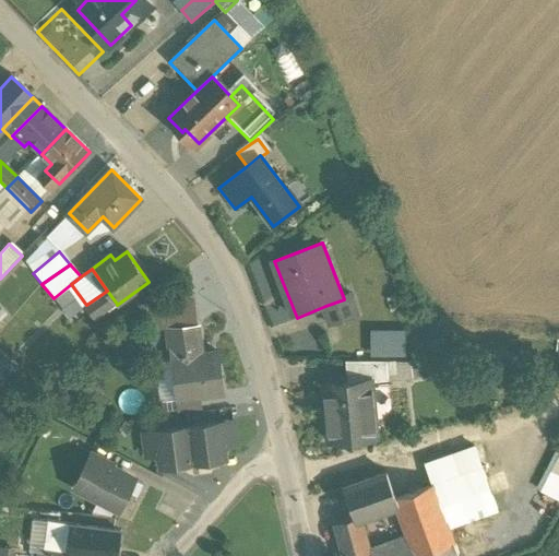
[(86,305),(84,306),(94,320),(117,304),(107,291),(86,305)]
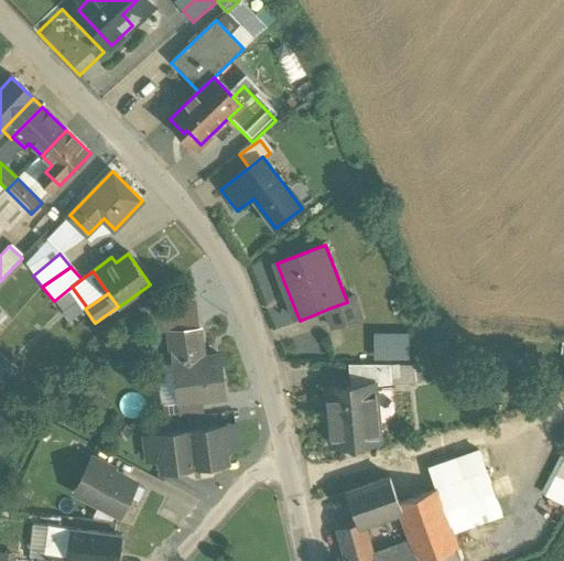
[(347,302),(328,309),(336,328),(361,319),(353,297),(346,299),(347,302)]
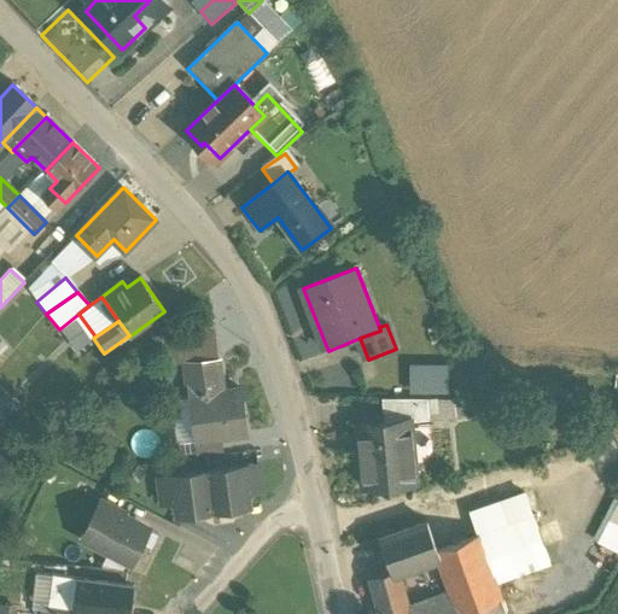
[(185,360),(182,337),(162,339),(164,362),(185,360)]
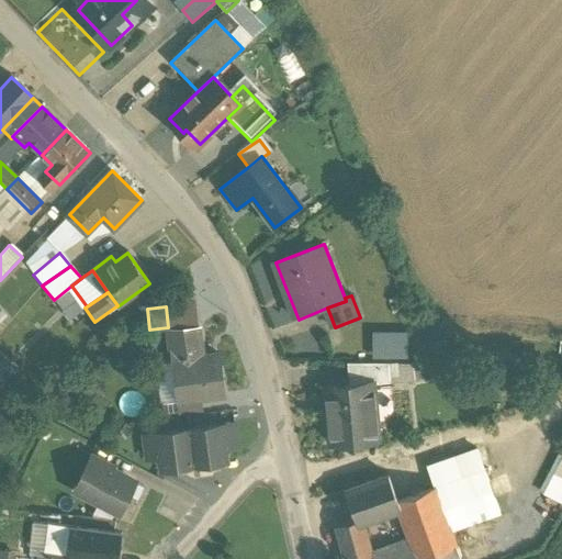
[(172,333),(176,372),(206,370),(203,331),(195,331),(172,333)]
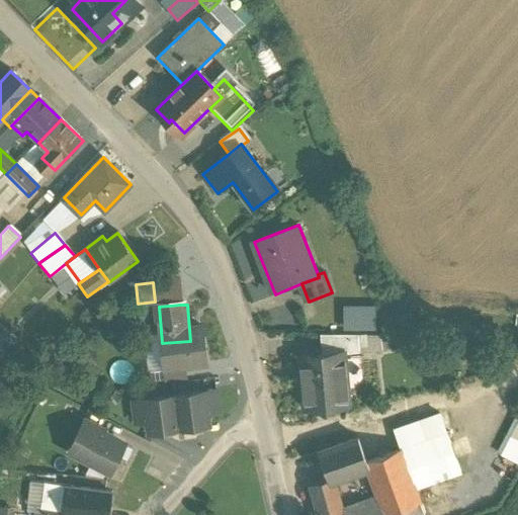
[(376,331),(376,306),(344,306),(344,331),(376,331)]
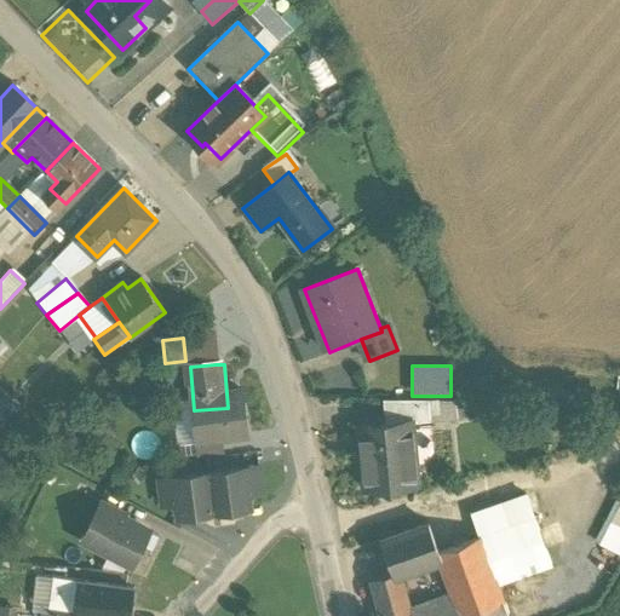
[(0,437),(19,407),(3,397),(0,401),(0,437)]
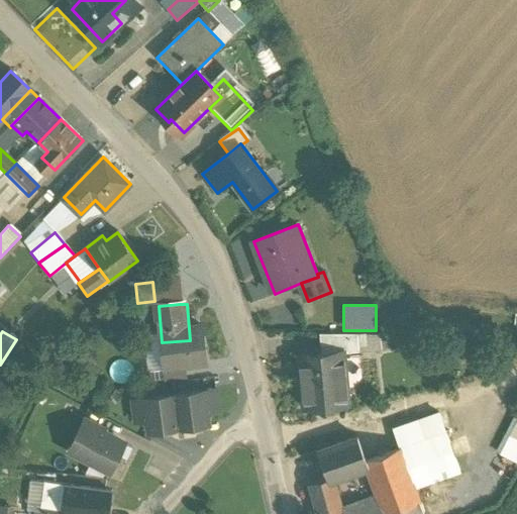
[(358,336),(322,336),(322,355),(344,353),(344,355),(358,355),(358,336)]
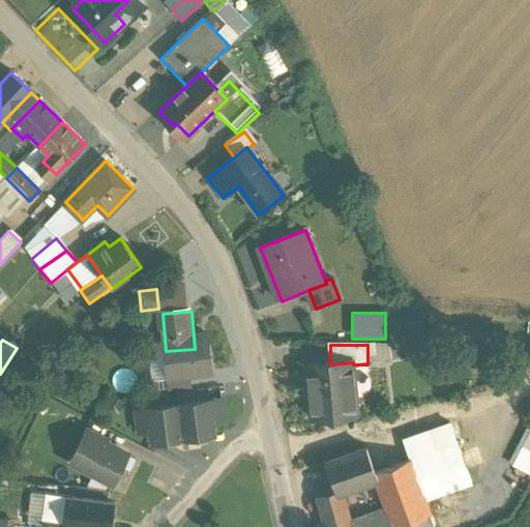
[(195,349),(166,351),(169,378),(216,374),(214,347),(195,349)]
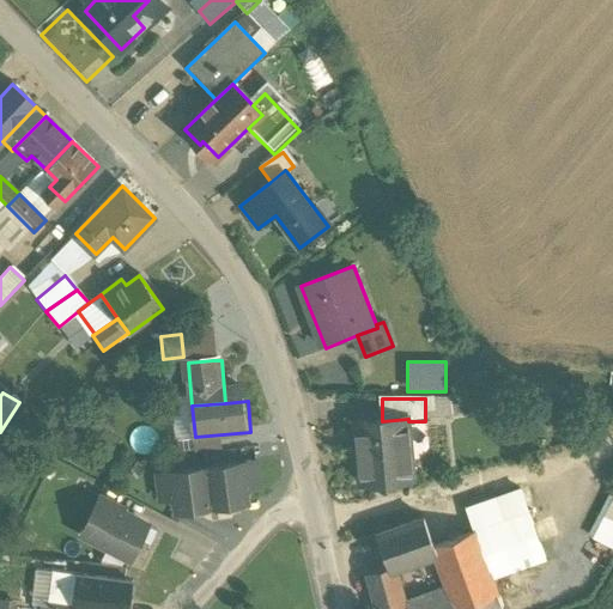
[(382,421),(358,422),(360,462),(358,462),(360,485),(406,481),(405,454),(412,452),(408,421),(408,419),(382,421)]
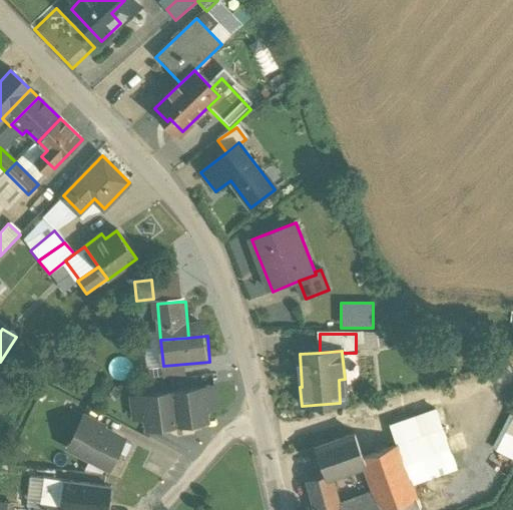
[(214,389),(172,394),(177,427),(201,423),(201,421),(207,420),(205,411),(217,409),(214,389)]
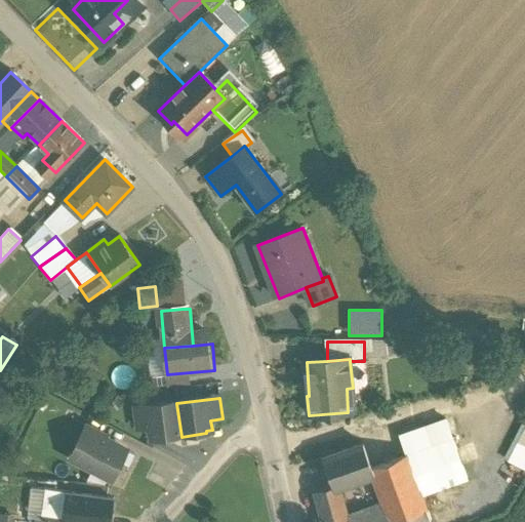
[(176,403),(134,409),(136,430),(149,429),(150,438),(155,437),(156,440),(182,437),(176,403)]
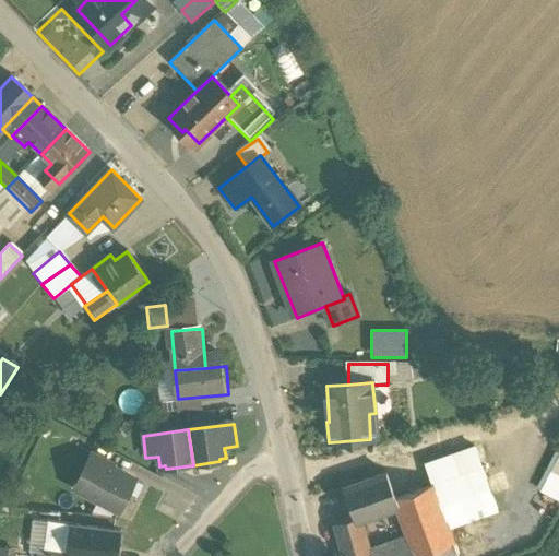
[(558,448),(537,491),(558,500),(558,448)]
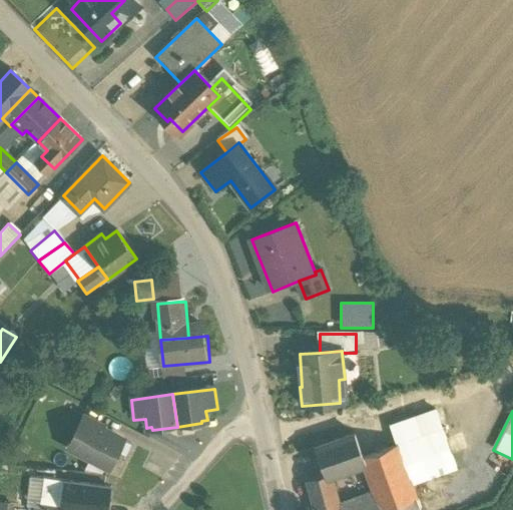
[(121,441),(84,422),(70,450),(107,469),(121,441)]
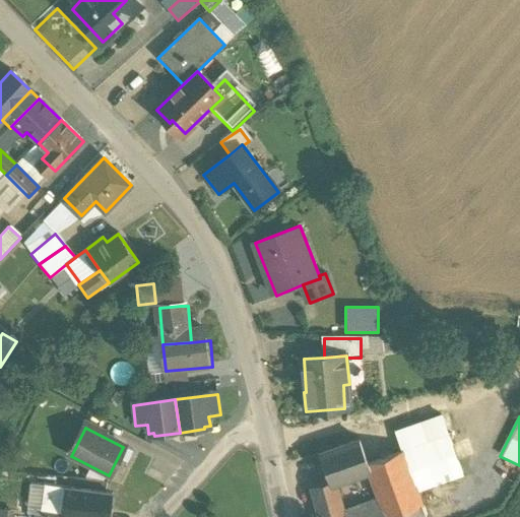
[(448,436),(402,452),(416,493),(463,476),(448,436)]
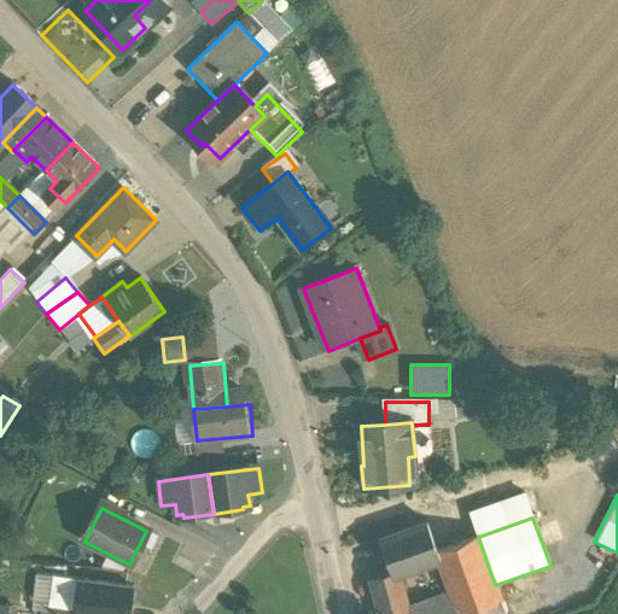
[(427,524),(382,541),(394,576),(397,574),(438,560),(441,560),(437,551),(427,524)]
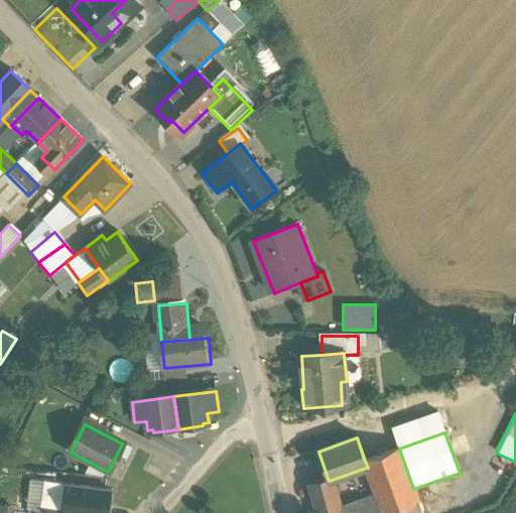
[(399,449),(365,461),(368,468),(366,468),(374,496),(379,512),(386,512),(418,502),(413,489),(399,449)]
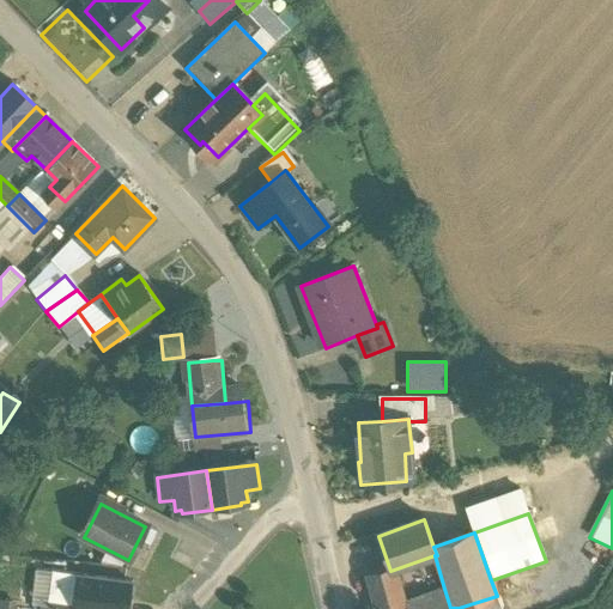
[(390,571),(366,576),(372,596),(399,588),(394,570),(390,571)]
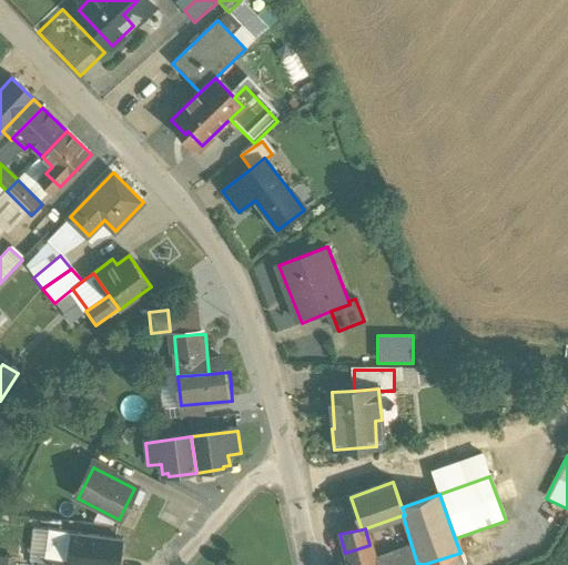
[(70,535),(52,533),(48,564),(73,564),(67,563),(70,535)]
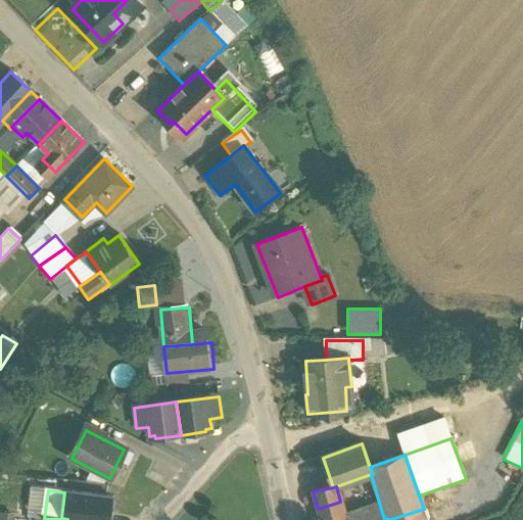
[(108,519),(111,498),(64,492),(61,518),(67,519),(108,519)]
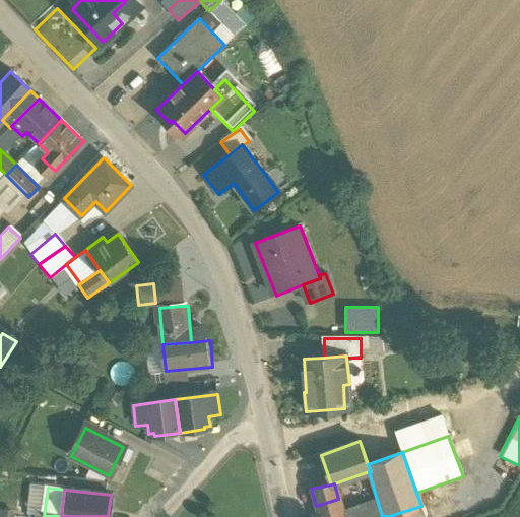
[(338,499),(316,506),(319,516),(342,516),(341,511),(338,499)]
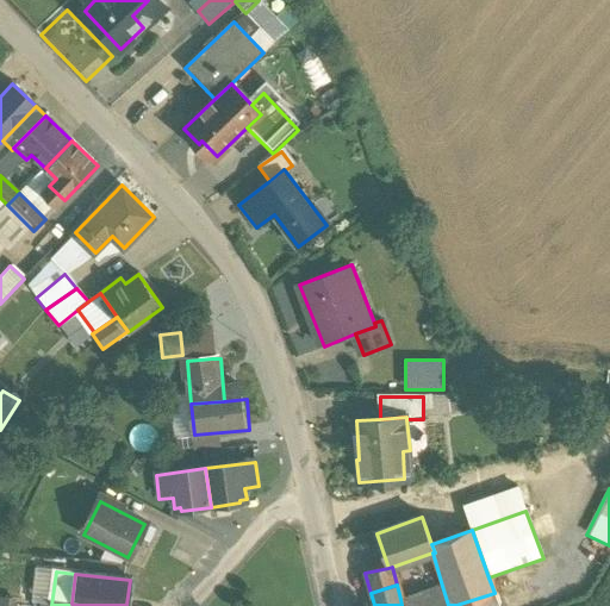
[(442,586),(400,599),(402,605),(448,605),(442,586)]
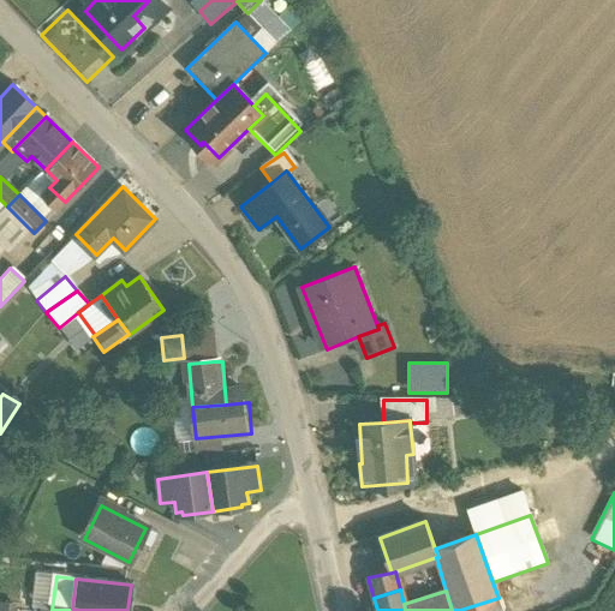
[(503,610),(499,598),(460,610),(503,610)]
